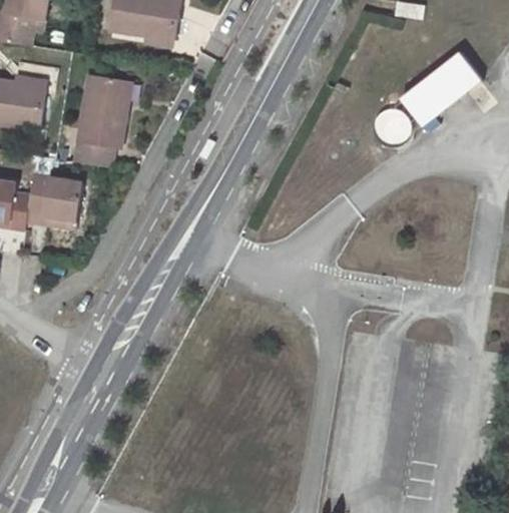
[(5,0),(3,14),(0,13),(0,41),(27,45),(32,18),(41,20),(44,0),(5,0)]
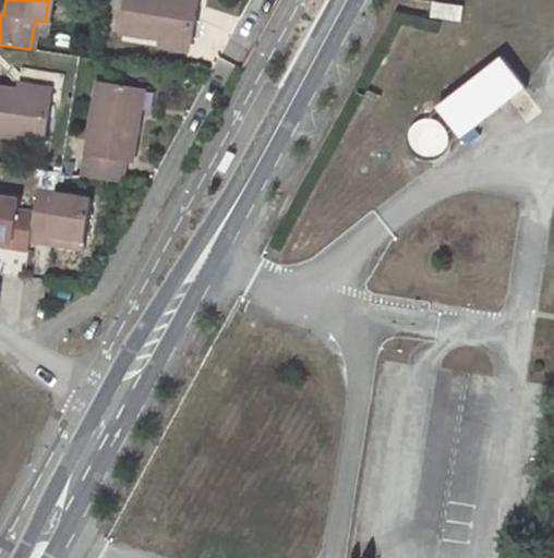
[(195,0),(123,0),(118,31),(188,41),(195,0)]
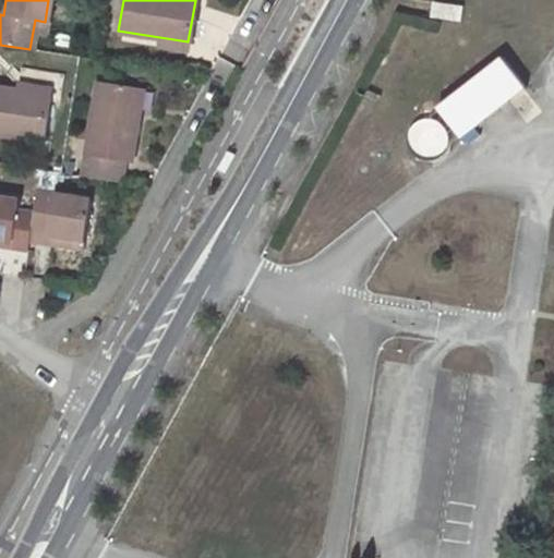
[(431,2),(429,16),(458,22),(460,7),(431,2)]
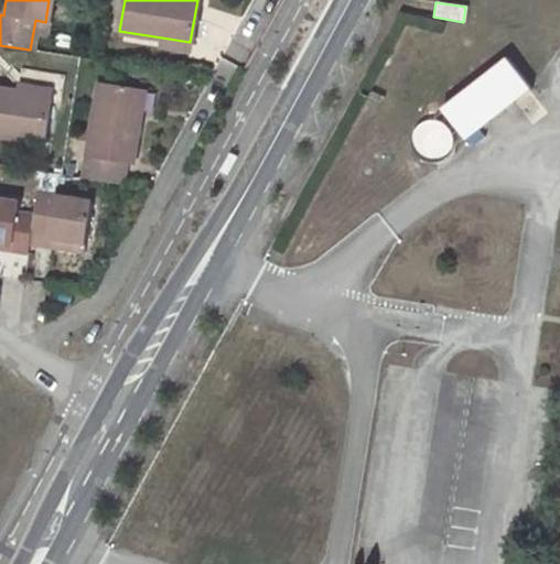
[(463,140),(529,88),(505,57),(439,108),(463,140)]
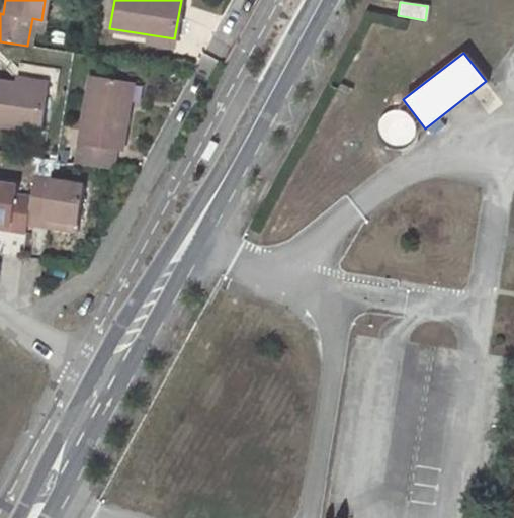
[(121,136),(130,83),(88,75),(75,163),(108,168),(111,149),(117,150),(119,136),(121,136)]
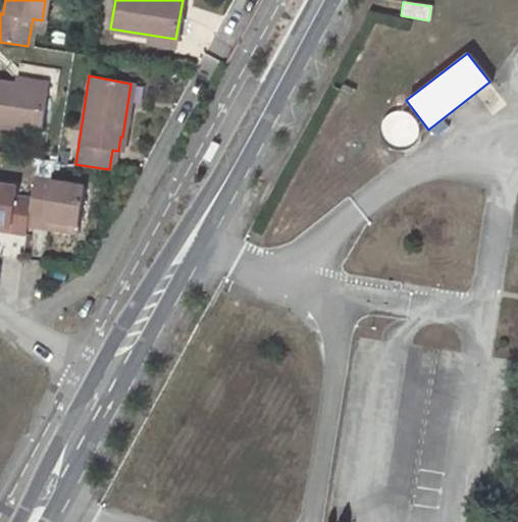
[(45,85),(15,80),(14,86),(44,91),(45,85)]
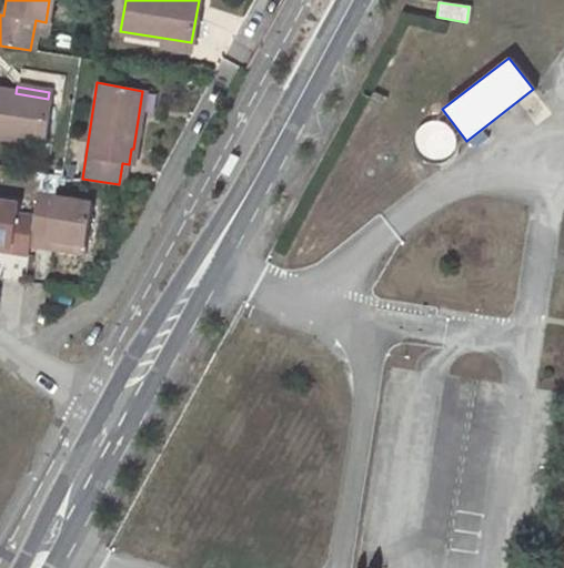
[(0,138),(40,145),(48,99),(16,93),(0,91),(0,138)]
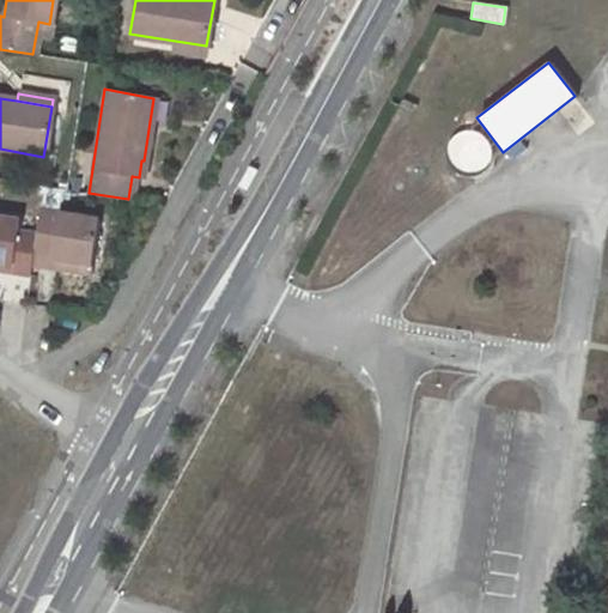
[(488,159),(490,150),(487,141),(476,132),(469,131),(458,131),(451,135),(445,144),(443,152),(444,159),(449,168),(454,173),(460,176),(469,176),(479,173),(486,167),(488,159)]
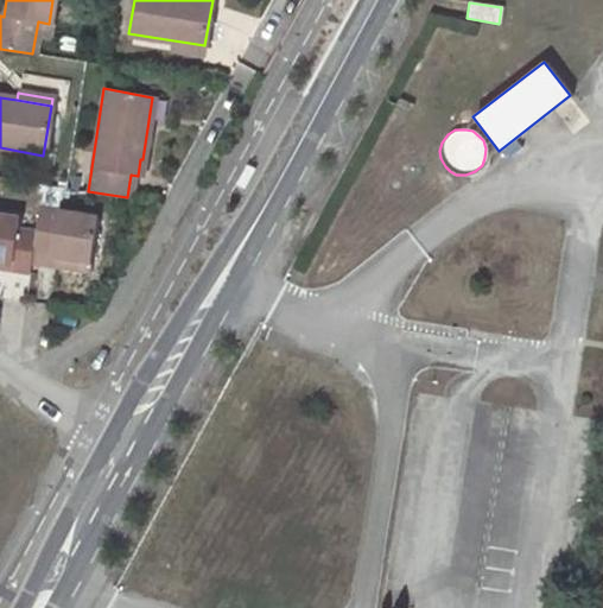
[(30,252),(89,261),(95,219),(37,209),(33,233),(30,252)]
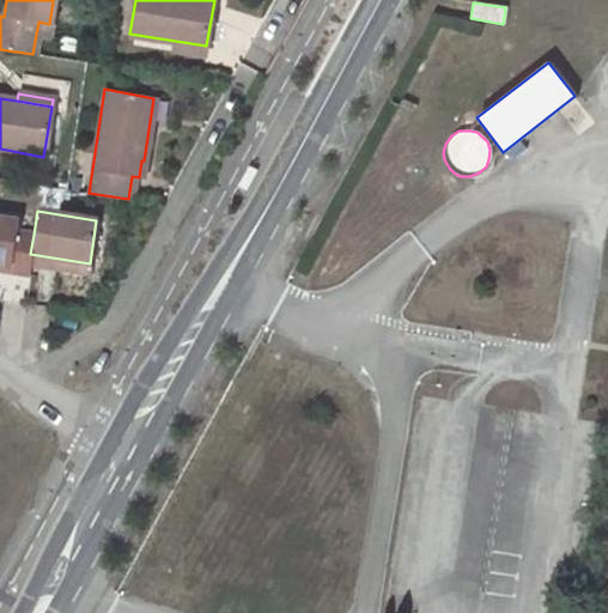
[(0,265),(8,267),(7,273),(28,275),(29,266),(30,254),(34,235),(16,231),(17,220),(0,217),(0,265)]
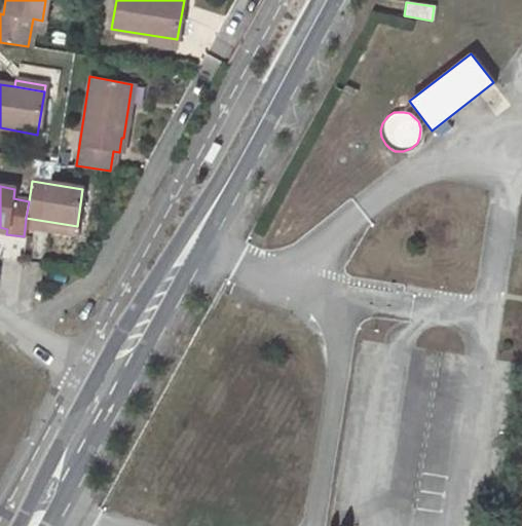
[(43,231),(75,236),(77,226),(26,218),(25,228),(43,231)]
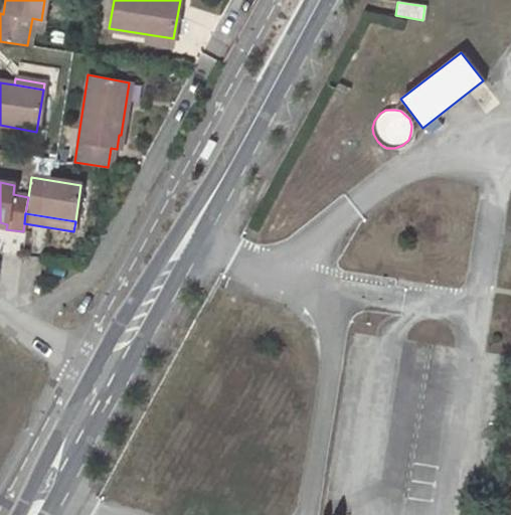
All buildings are outlined.
